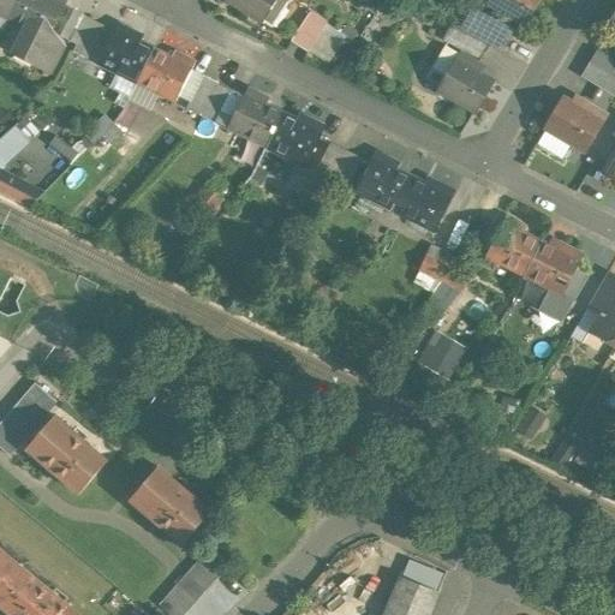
[(0,0),(0,13),(10,19),(19,0),(0,0)]
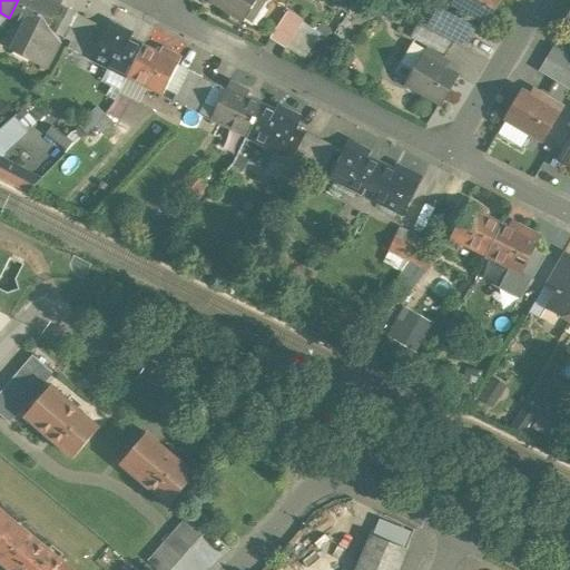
[(18,0),(9,18),(26,26),(45,36),(45,35),(61,0),(18,0)]
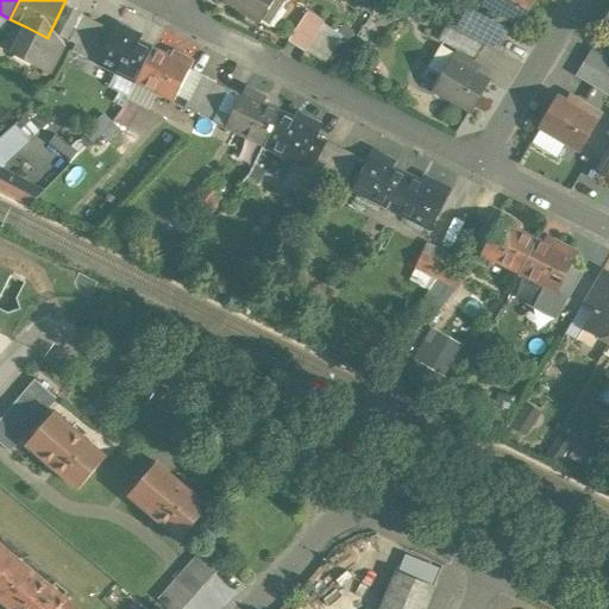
[(227,0),(271,29),(289,0),(227,0)]
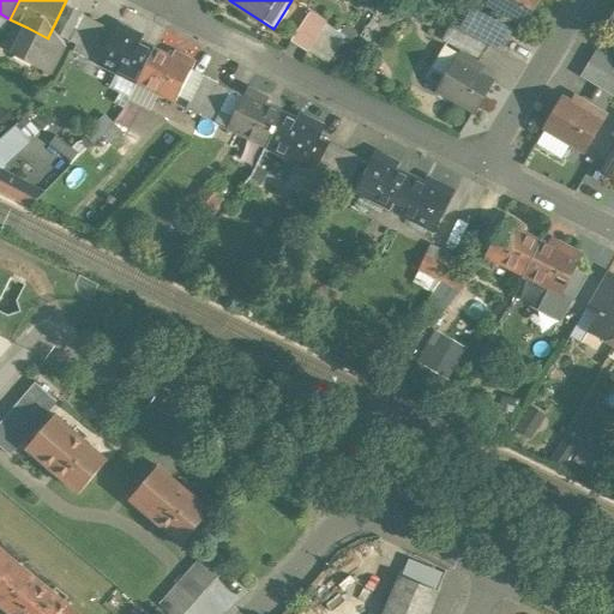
[(483,0),(524,24),(539,0),(483,0)]
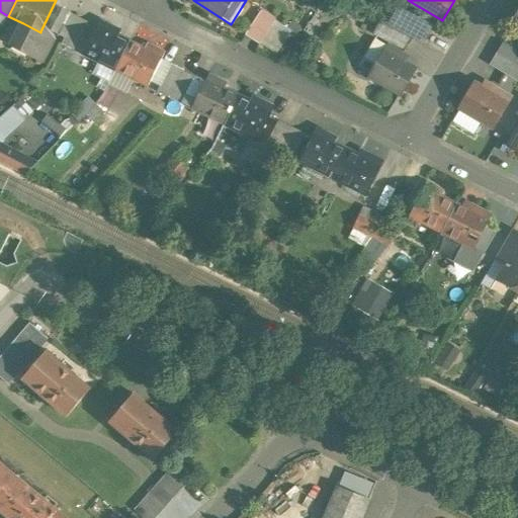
[(64,8),(53,30),(66,36),(76,15),(64,8)]
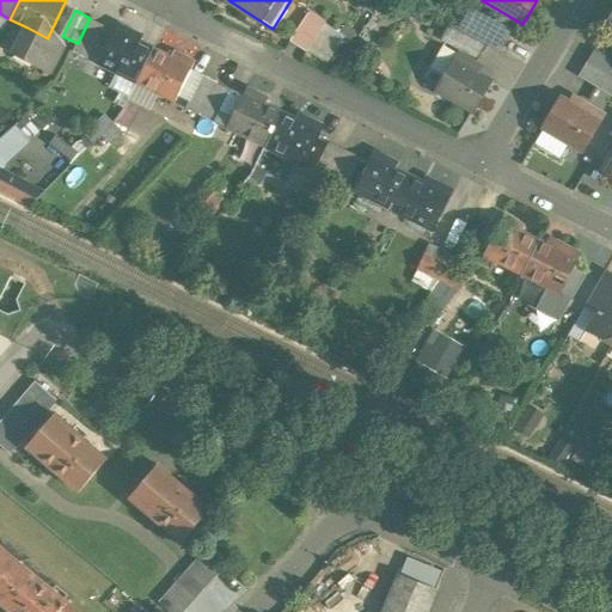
[(510,31),(472,12),(463,31),(488,44),(500,50),(510,31)]
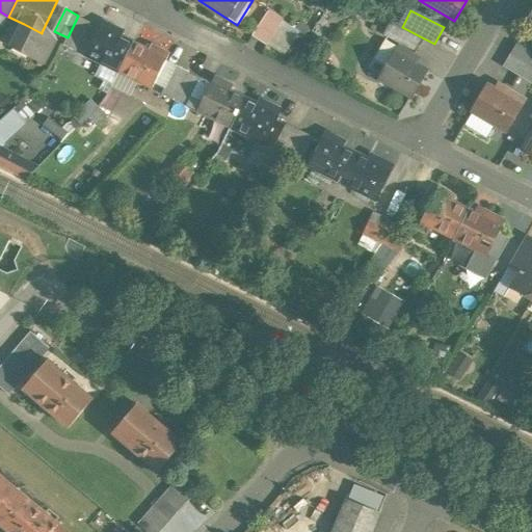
[(282,21),(268,11),(251,36),(265,45),(282,21)]
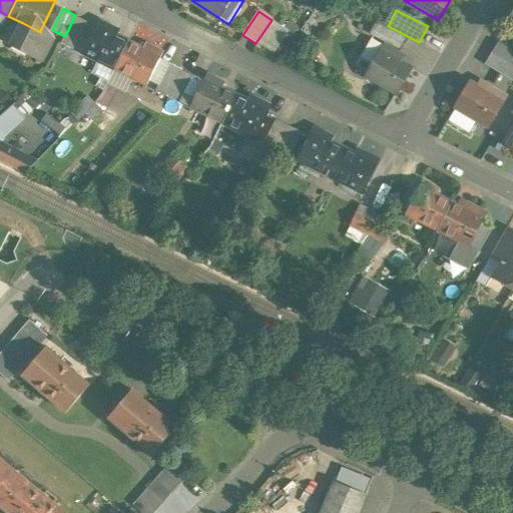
[(86,20),(75,15),(65,36),(76,41),(86,20)]
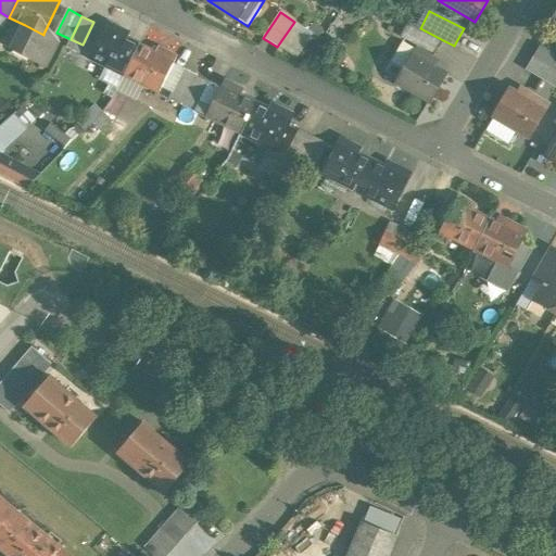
[(420,28),(408,22),(401,35),(437,53),(443,40),(420,28)]
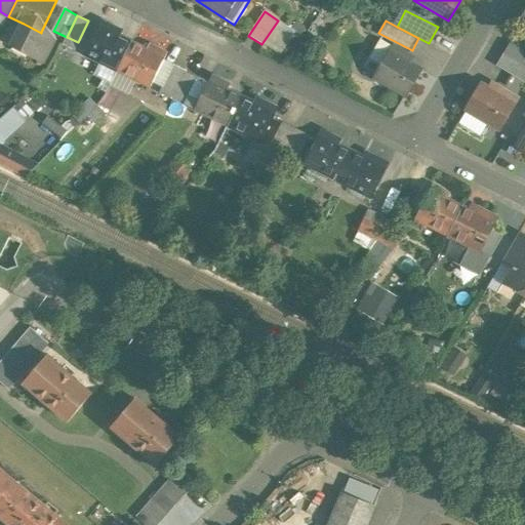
[(102,23),(84,55),(117,73),(131,44),(116,36),(118,31),(102,23)]
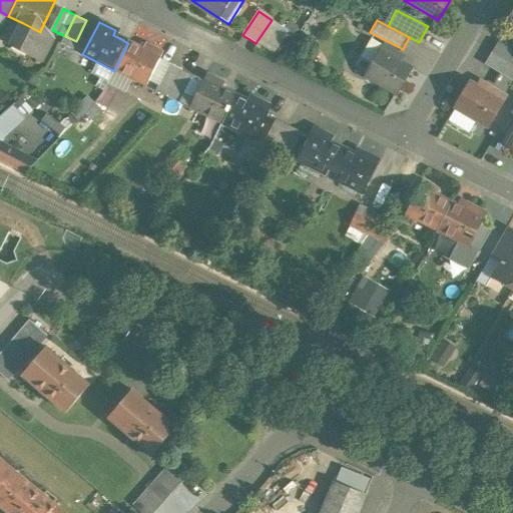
[(40,32),(23,23),(15,40),(42,54),(51,36),(40,31),(40,32)]
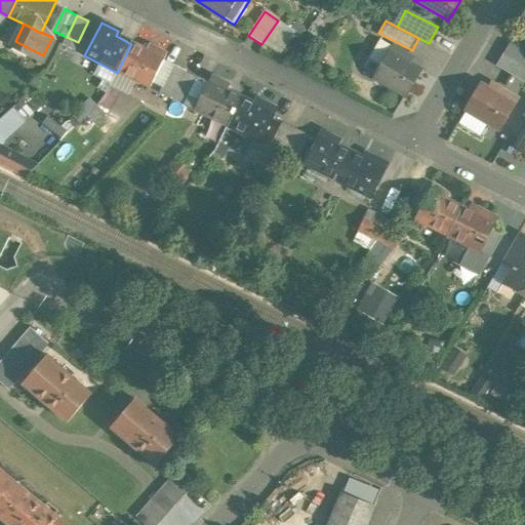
[(147,52),(131,44),(117,73),(149,88),(166,55),(150,47),(147,52)]
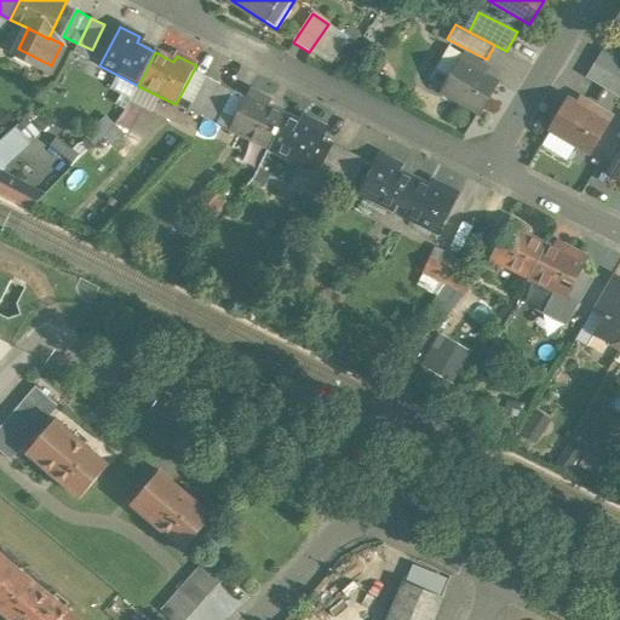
[(465,52),(442,90),(478,112),(497,81),(480,70),(484,64),(465,52)]
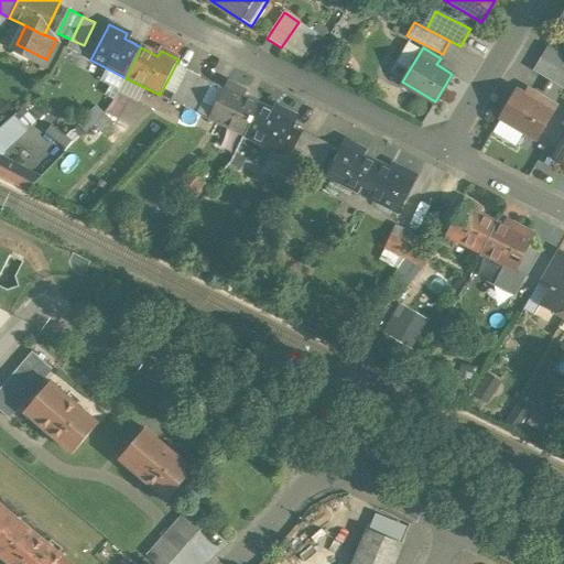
[(563,57),(550,50),(542,61),(563,73),(563,57)]
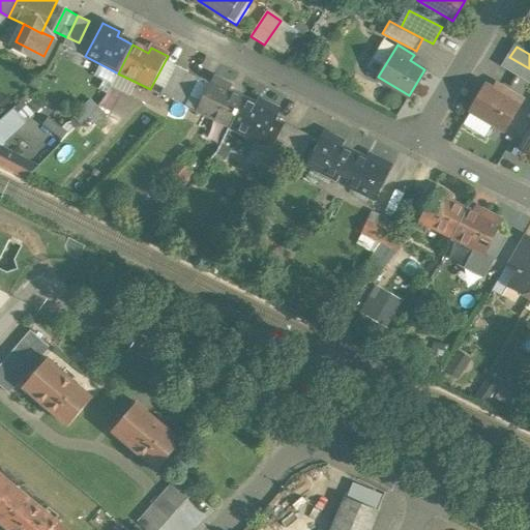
[(529,82),(529,68),(509,57),(504,66),(529,82)]
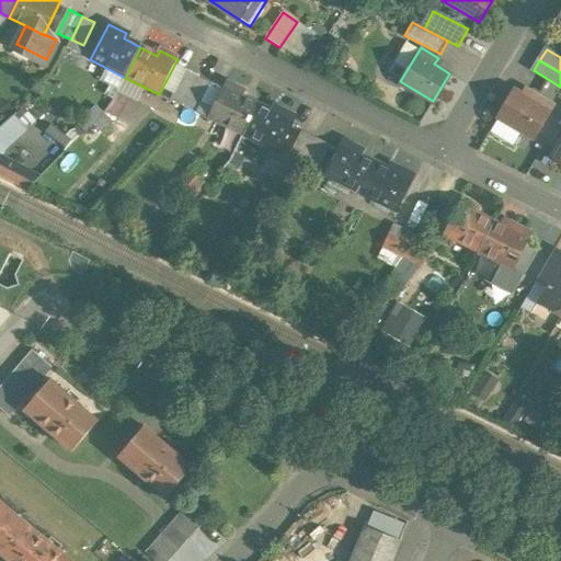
[(184,106),(201,76),(187,69),(172,100),(184,106)]
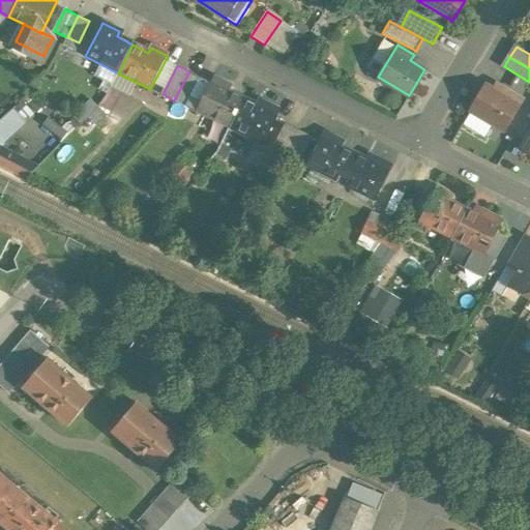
[(174,100),(197,113),(211,83),(189,71),(174,100)]
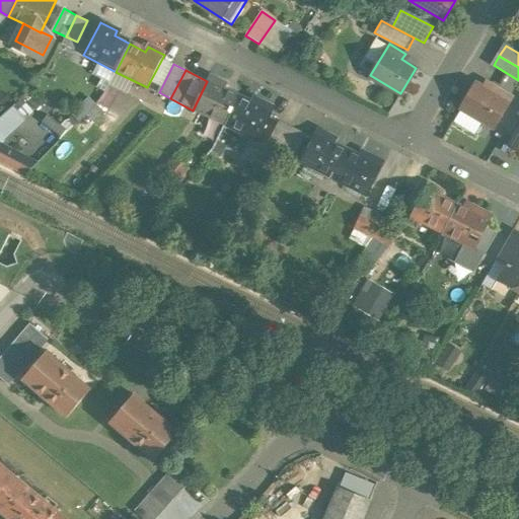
[(226,84),(209,76),(207,81),(193,110),(224,126),(238,96),(223,89),(226,84)]
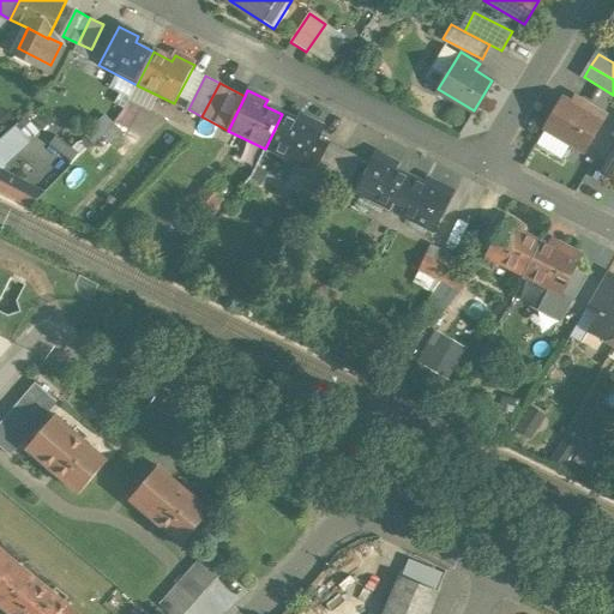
[(581,107),(566,98),(546,131),(581,152),(605,113),(584,101),(581,107)]
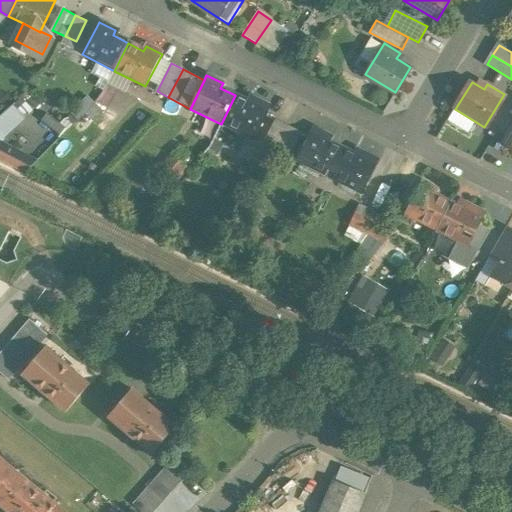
[(250,103),(235,95),(221,124),(253,139),(269,106),(253,98),(250,103)]
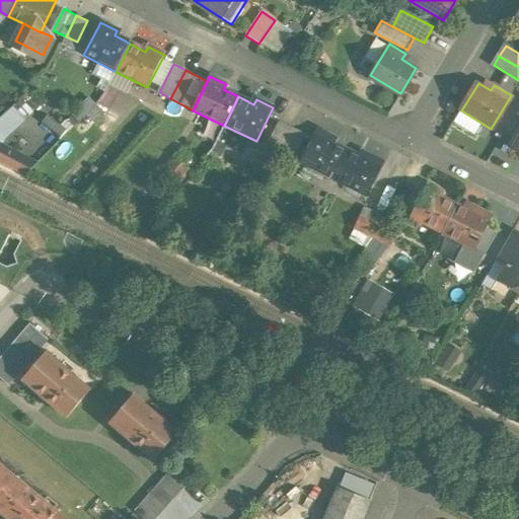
[(279,124),(264,152),(277,159),(280,152),(291,130),(279,124)]
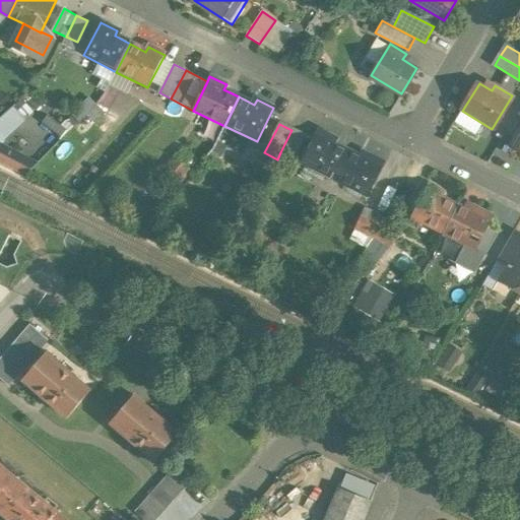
[(220,135),(210,130),(206,138),(216,142),(220,135)]
